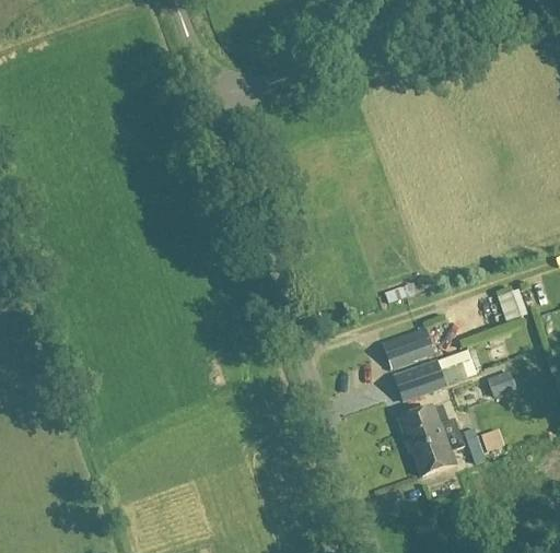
[(387,302),(411,293),(407,282),(383,291),(387,302)]
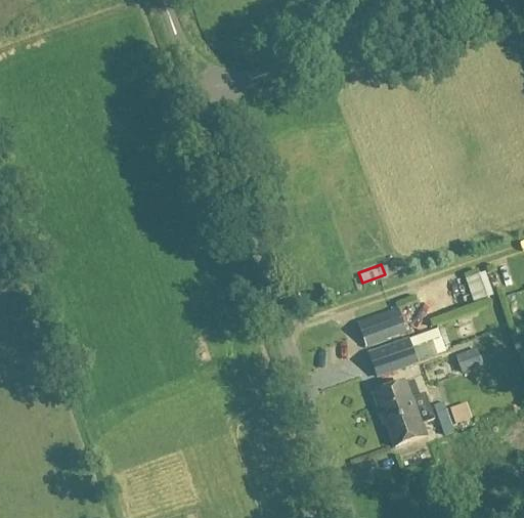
[(466,276),(473,299),(493,294),(489,279),(487,281),(484,269),(466,276)]
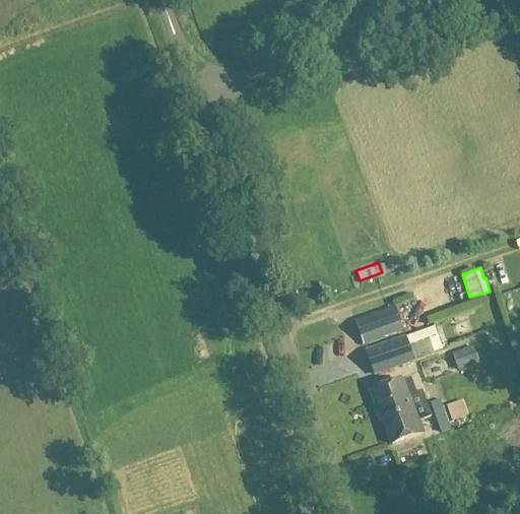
[(392,305),(356,318),(365,340),(400,327),(392,305)]
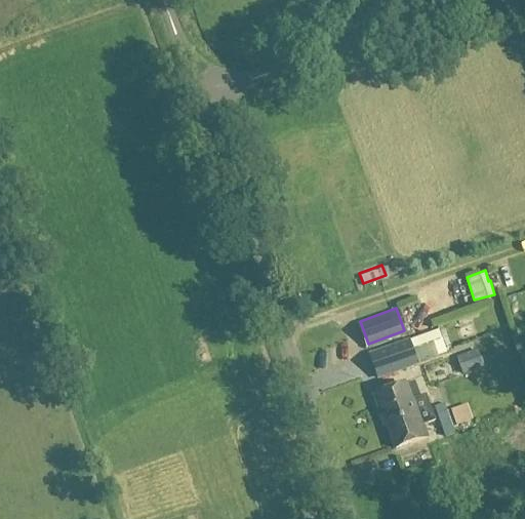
[(446,347),(439,328),(371,352),(378,374),(416,361),(415,357),(446,347)]
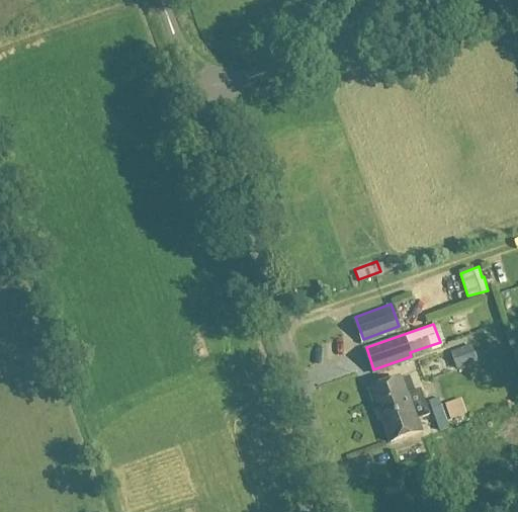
[(406,393),(400,376),(368,390),(380,418),(382,417),(392,440),(423,427),(418,416),(430,411),(420,387),(406,393)]
